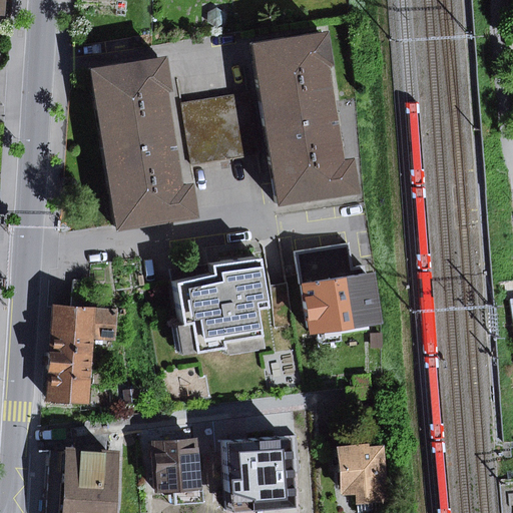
[(217,8),(208,12),(207,23),(215,28),(224,23),(225,14),(217,8)]
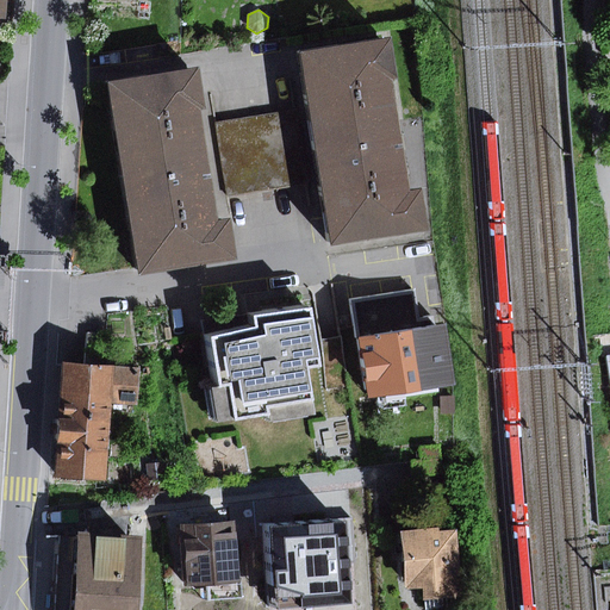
[(394,36),(300,50),(331,250),(434,235),(427,190),(412,192),(396,81),(402,81),(394,36)]
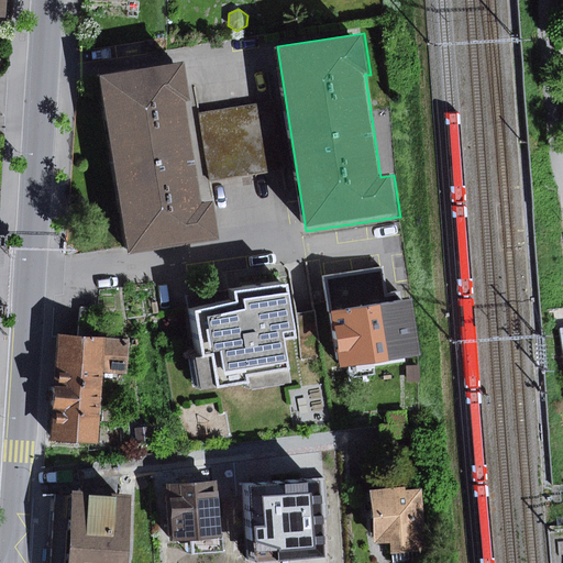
[(186,63),(103,76),(132,255),(222,241),(217,202),(203,205),(186,102),(192,101),(186,63)]
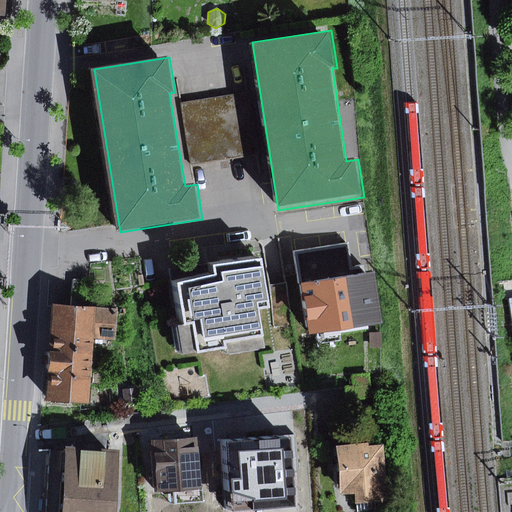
[(248,93),(180,104),(185,136),(254,124),(248,93)]
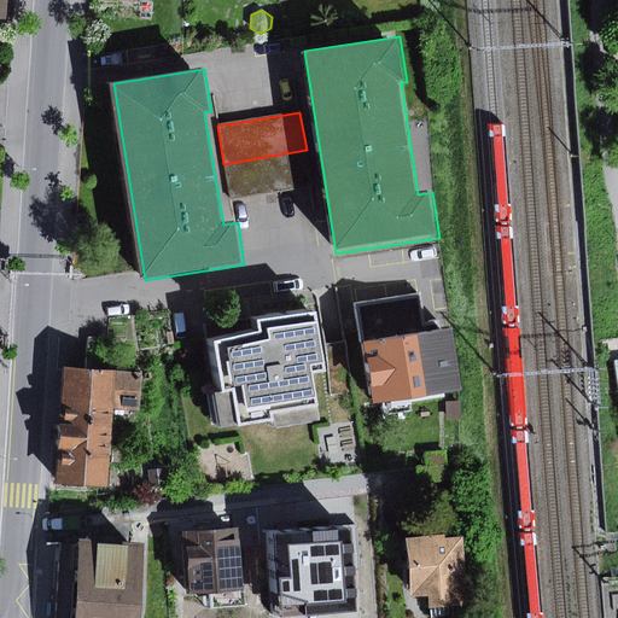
[(307,150),(223,164),(229,198),(313,185),(307,150)]
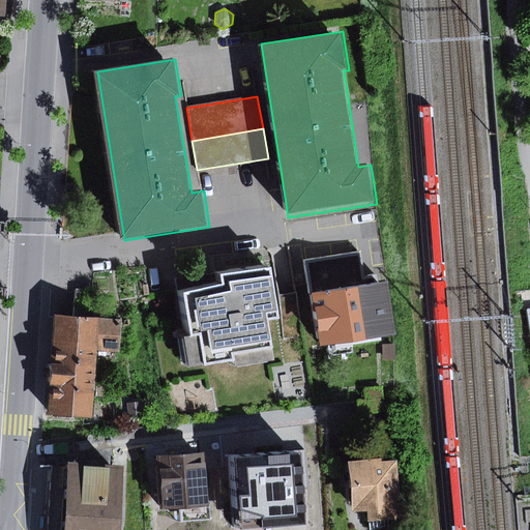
[(354,254),(304,261),(317,348),(392,337),(384,282),(372,284),(371,278),(371,277),(358,280),(354,254)]
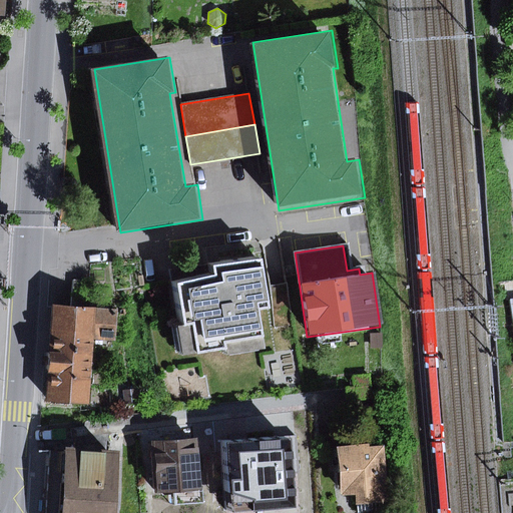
[(212,276),(172,282),(179,325),(172,326),(177,355),(222,348),(223,354),(262,348),(255,310),(268,308),(260,255),(210,264),(212,276)]
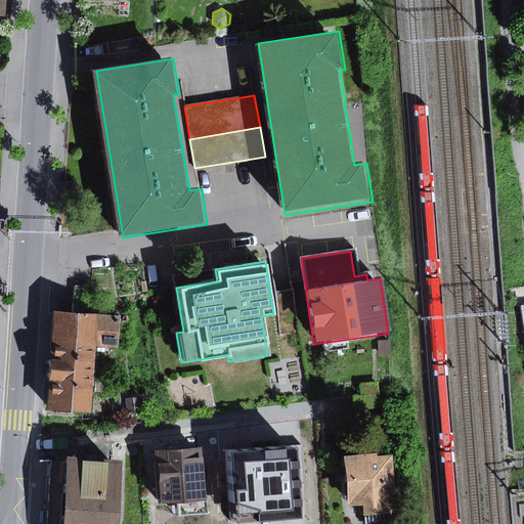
[(74,286),(73,314),(90,315),(92,287),(74,286)]
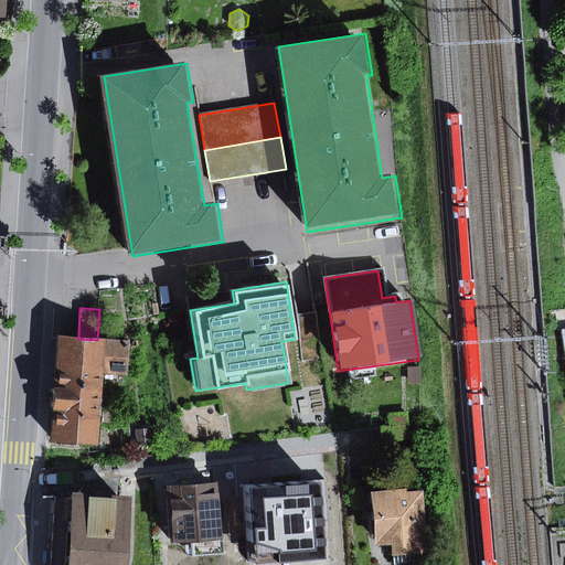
[(78,339),(60,338),(53,444),(99,447),(104,374),(128,376),(130,342),(97,340),(78,339)]
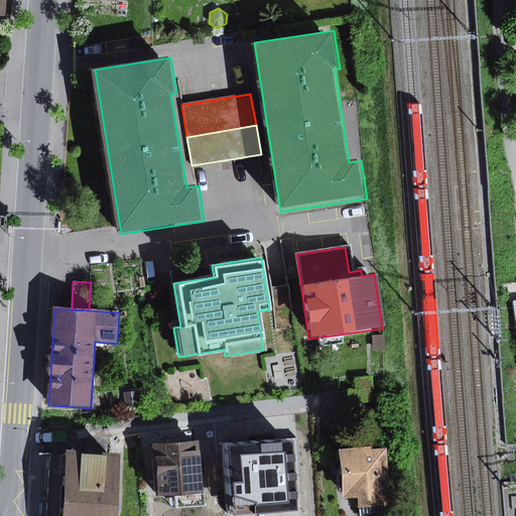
[(137,391),(125,393),(127,405),(139,404),(137,391)]
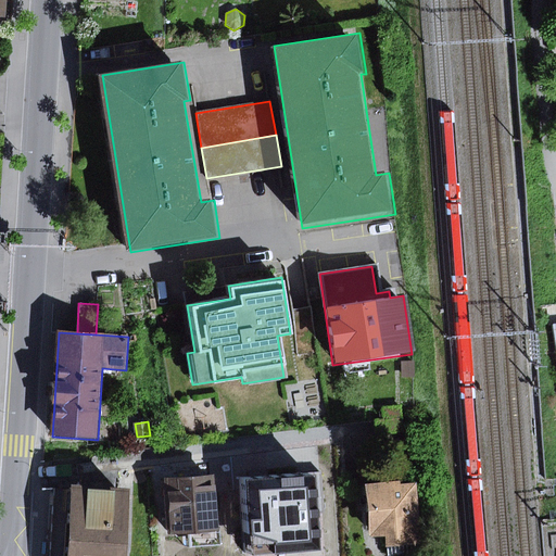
[(167,465),(168,480),(209,477),(207,460),(167,465)]
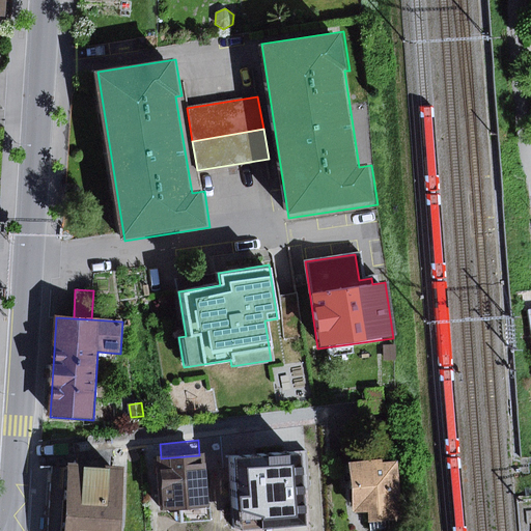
[(161,458),(158,459),(162,510),(180,508),(183,524),(212,521),(206,455),(199,455),(161,458)]
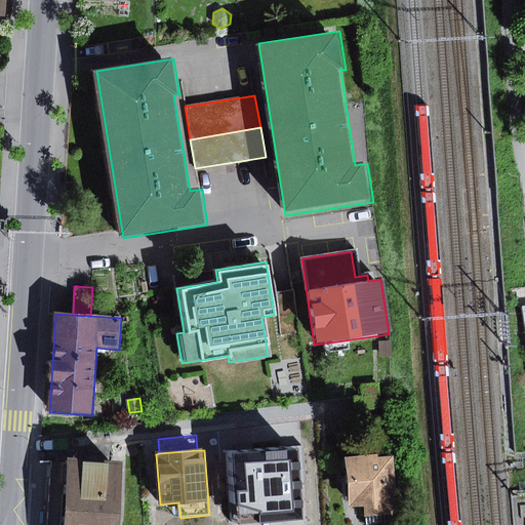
[(296,451),(226,455),(229,524),(300,520),(296,451)]
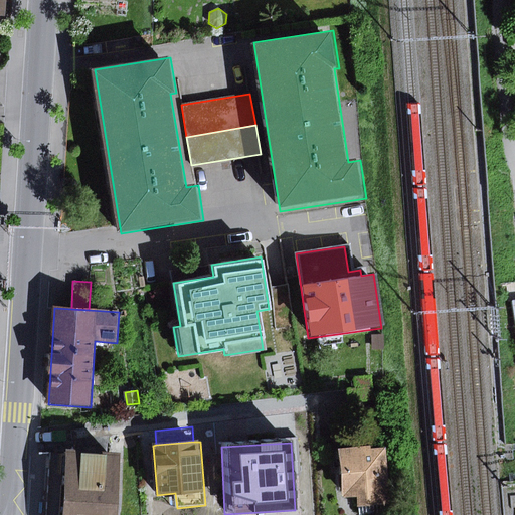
[(372,447),(340,450),(344,498),(358,497),(359,508),(391,505),(387,449),(372,450),(372,447)]
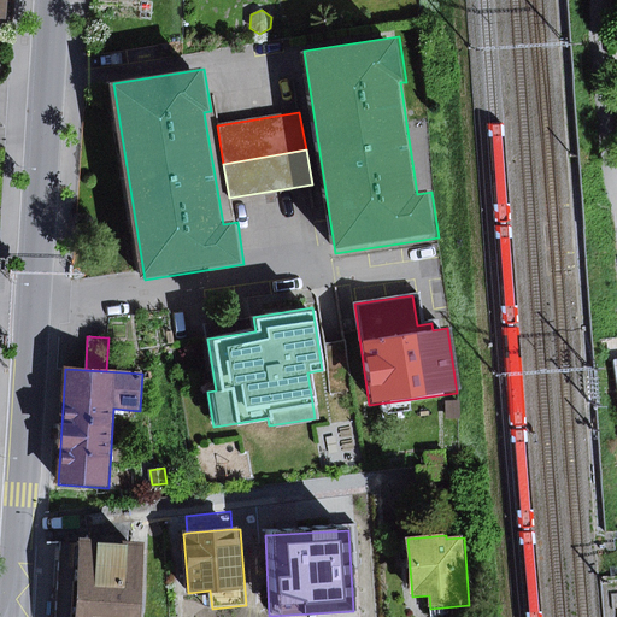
[(142,616),(148,545),(82,540),(76,616),(142,616)]
